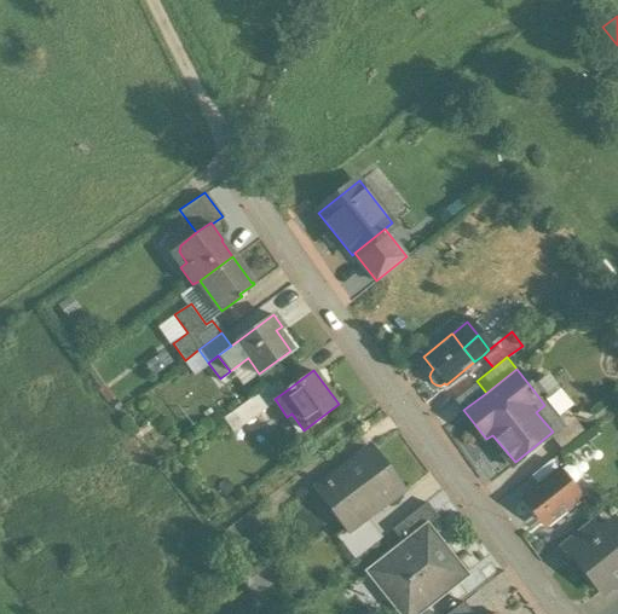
[(278,377),(259,391),(270,405),(276,400),(275,399),(288,389),(278,377)]
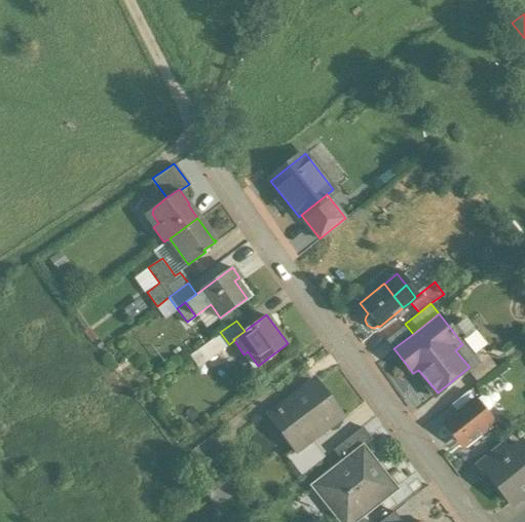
[(405,324),(386,339),(394,348),(413,334),(405,324)]
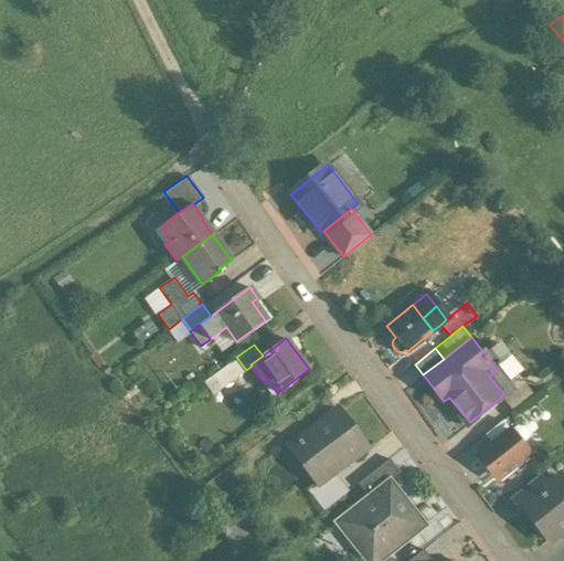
[(513,378),(493,353),(488,358),(497,370),(489,377),(504,394),(510,390),(513,378)]
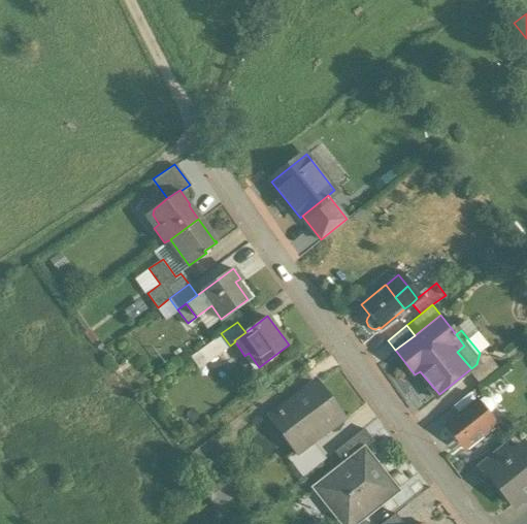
[(221,333),(199,350),(208,362),(230,346),(221,333)]
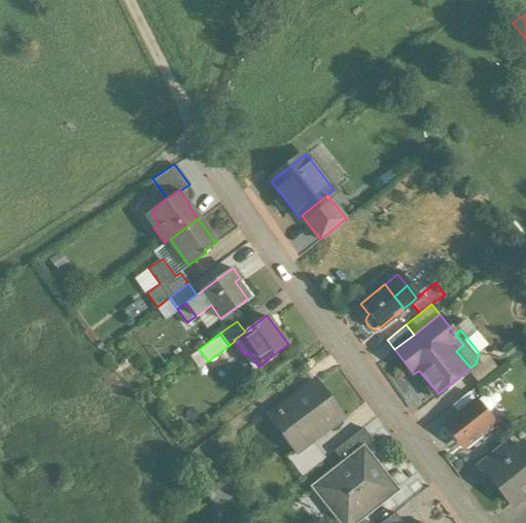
[(104,345),(113,358),(123,350),(114,339),(104,345)]
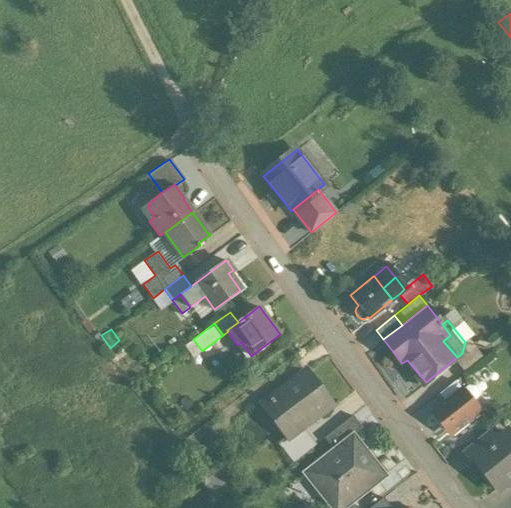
[(306,371),(268,400),(292,431),(293,433),(302,426),(330,406),(324,398),(325,397),(326,393),(322,388),(319,388),(306,371)]
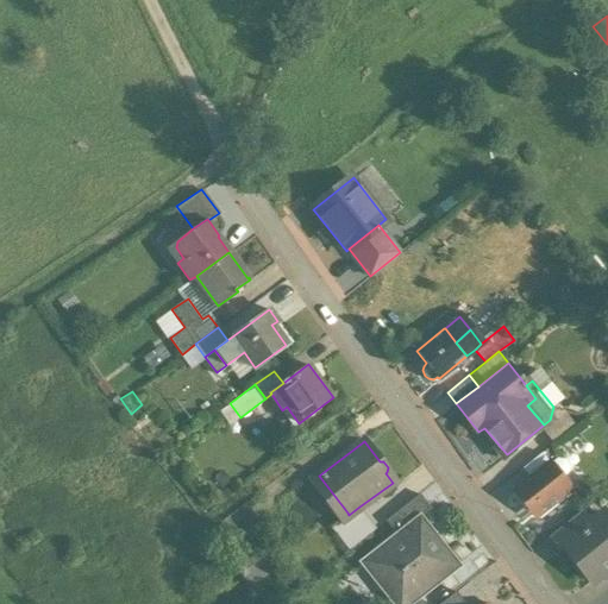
[(541,452),(522,466),(531,477),(550,461),(541,452)]
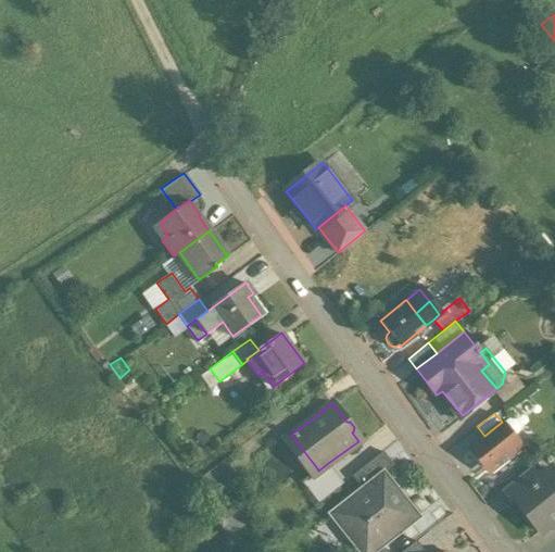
[(484,436),(469,448),(484,466),(493,467),(520,446),(502,422),(484,436)]
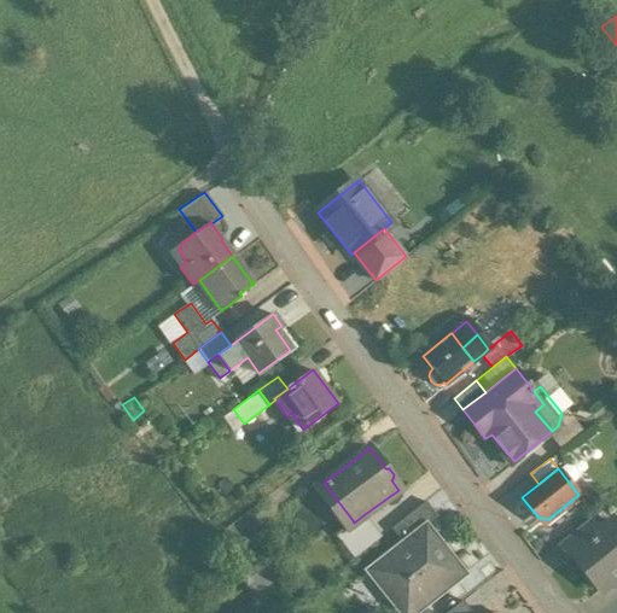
[(428,500),(393,526),(403,541),(426,523),(438,513),(428,500)]
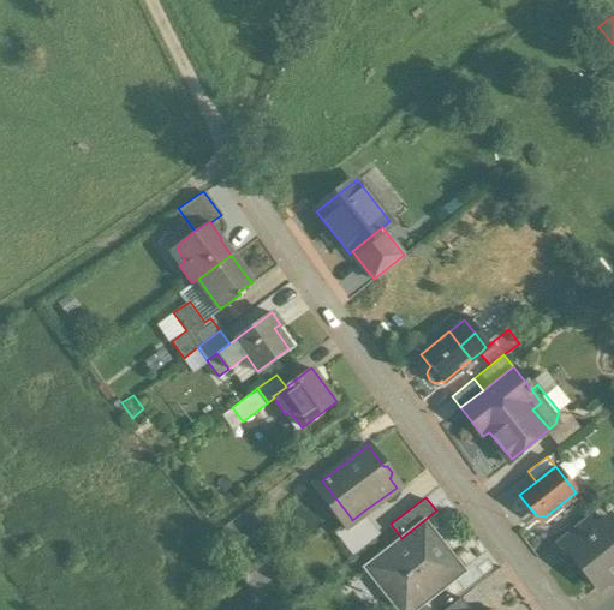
[(352,520),(351,518),(333,531),(352,555),(379,533),(363,512),(352,520)]
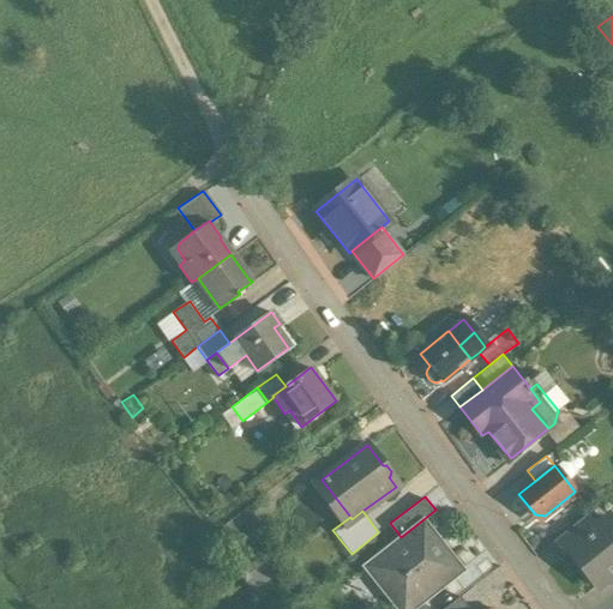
[(587,513),(553,540),(565,554),(569,552),(568,550),(598,526),(587,513)]
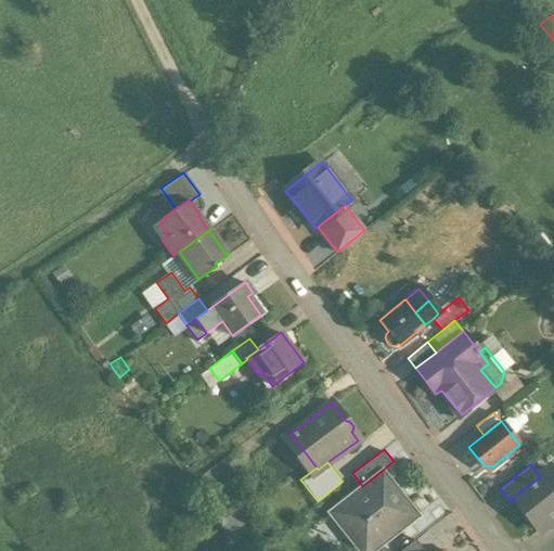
[(540,476),(513,498),(514,499),(538,529),(545,524),(544,523),(550,519),(551,520),(553,516),(553,471),(551,468),(540,476)]
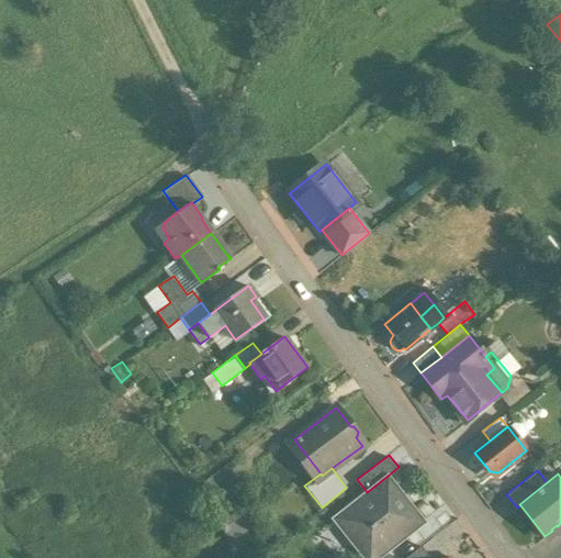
[(367,492),(343,511),(362,535),(352,543),(365,557),(377,557),(424,522),(388,476),(367,492)]
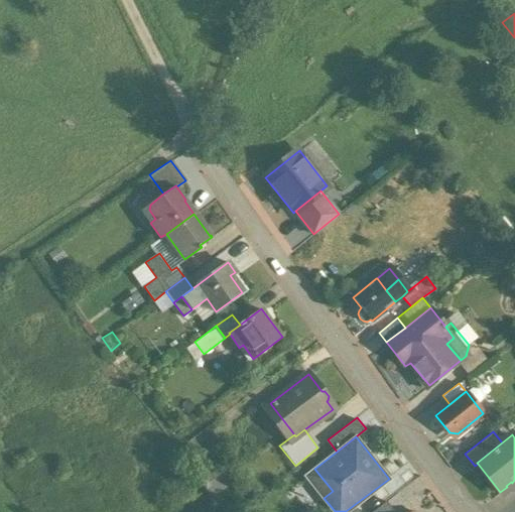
[(212,498),(224,488),(201,456),(190,439),(177,450),(212,498)]
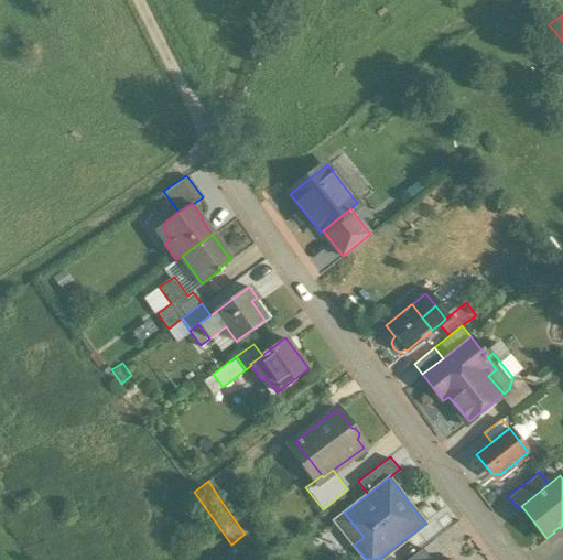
[(259,524),(234,487),(219,498),(245,534),(259,524)]
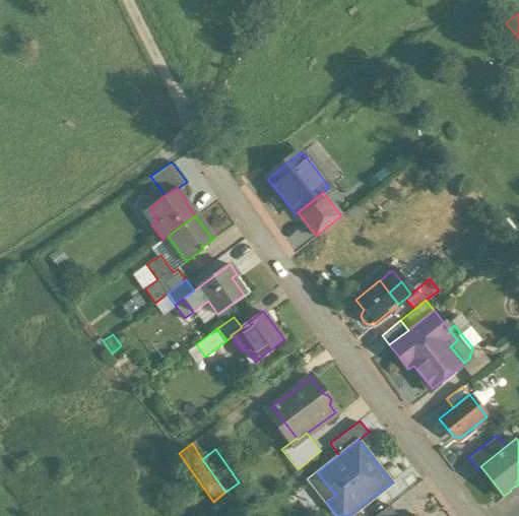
[(375,515),(393,515),(397,514),(390,505),(375,515)]
